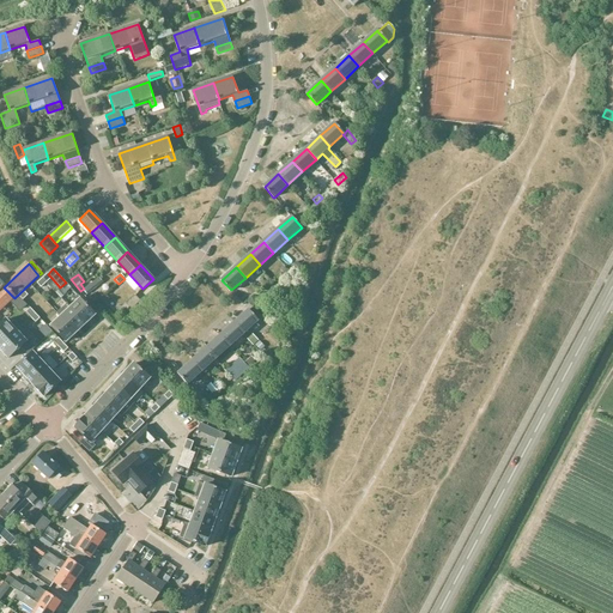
[(102,284),(98,279),(84,290),(87,295),(102,284)]
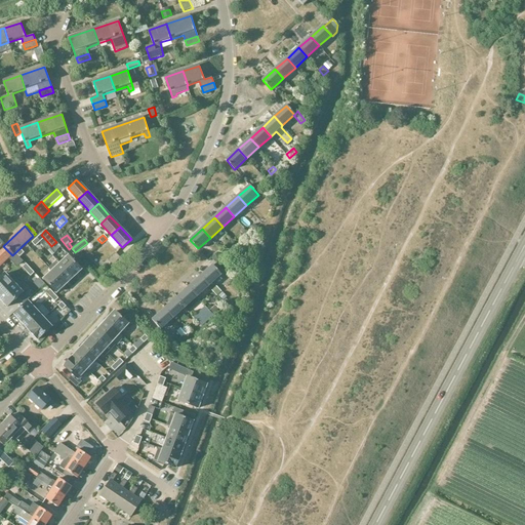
[(56,242),(51,246),(56,251),(61,247),(56,242)]
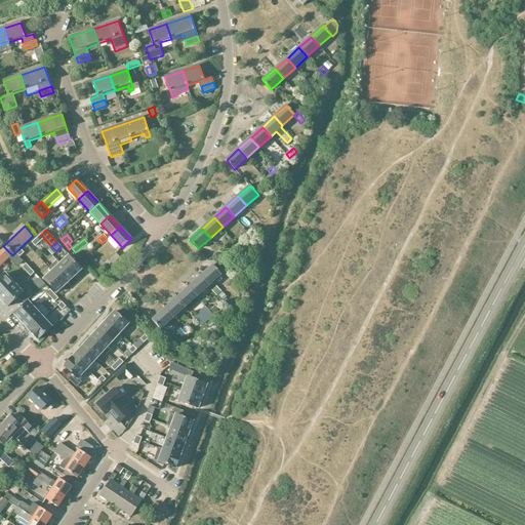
[(0,248),(0,267),(12,255),(3,246),(0,248)]
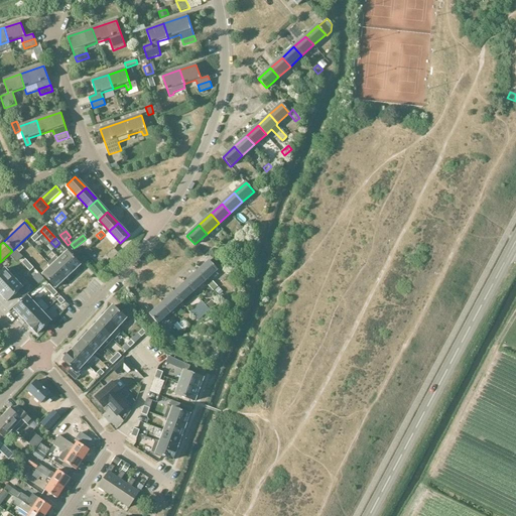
[(119,253),(115,249),(107,257),(111,261),(119,253)]
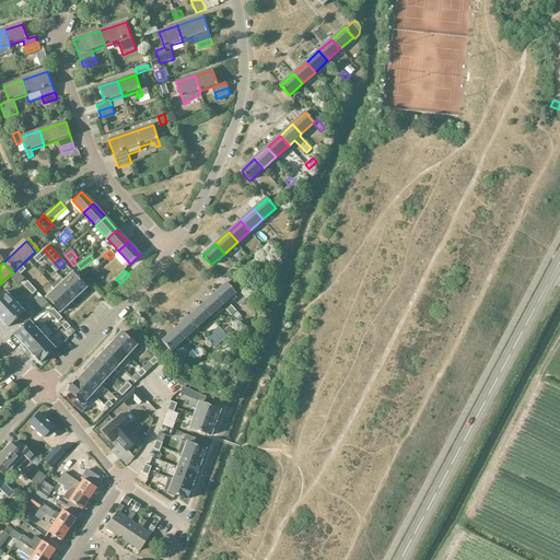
[(77,296),(85,288),(71,273),(62,281),(77,296)]
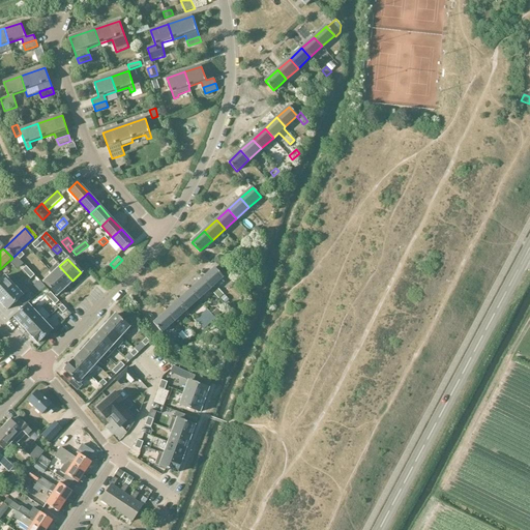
[(52,274),(64,288),(72,281),(59,266),(52,274)]
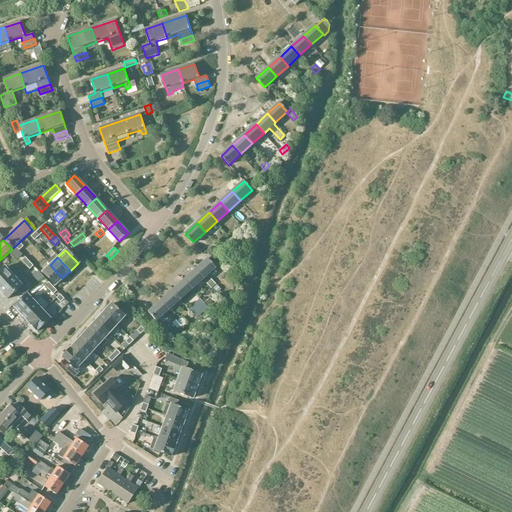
[(208,259),(196,270),(204,278),(216,268),(208,259)]
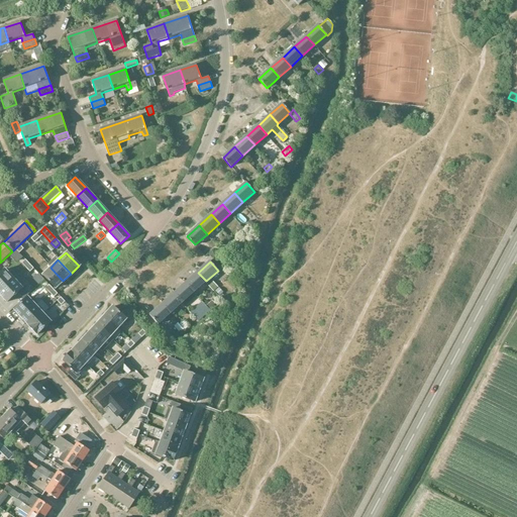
[(63,281),(50,268),(42,275),(55,288),(63,281)]
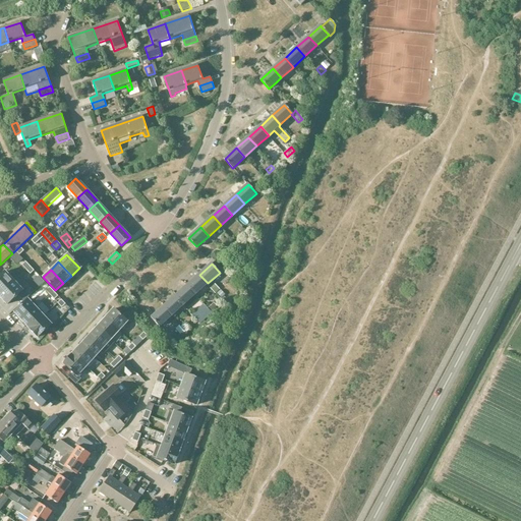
[(0,293),(13,281),(9,277),(4,272),(0,276),(0,293)]
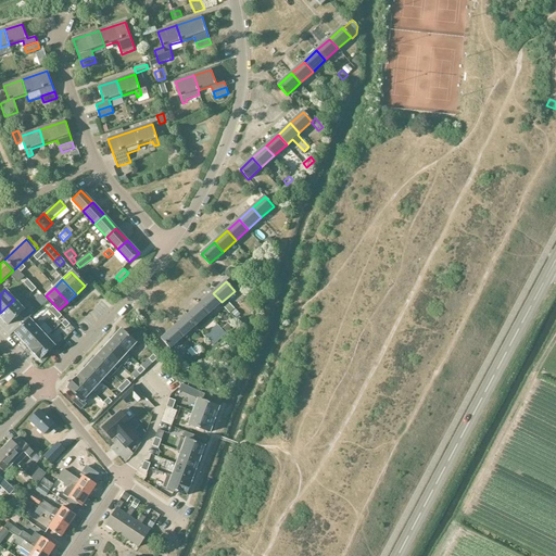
[(213,293),(200,304),(209,314),(222,302),(213,293)]
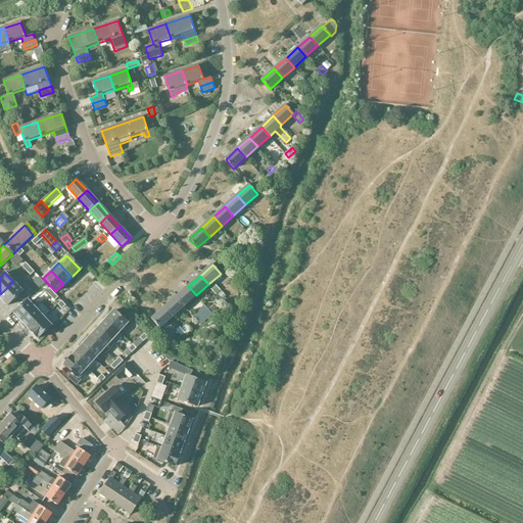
[(0,294),(0,298),(7,305),(22,291),(17,287),(13,282),(0,294)]
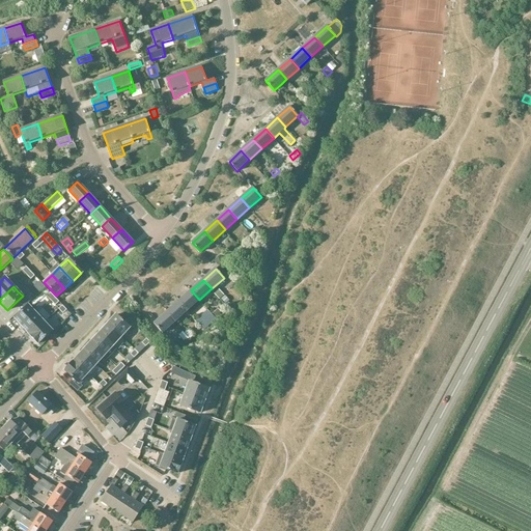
[(219,289),(215,292),(220,299),(224,295),(219,289)]
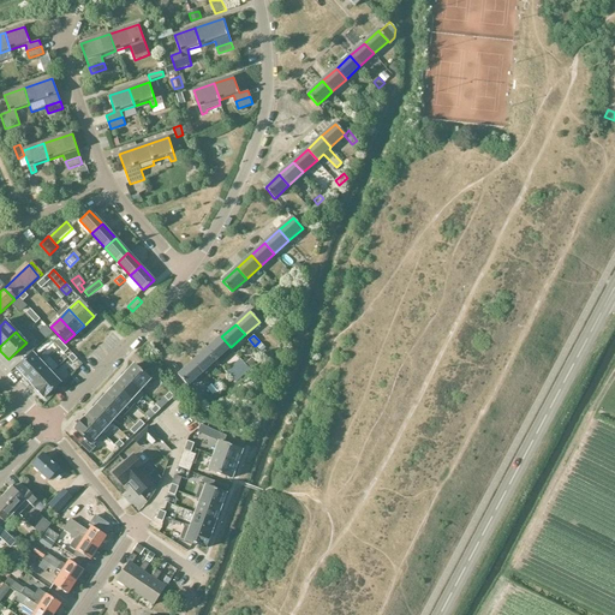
[(208,350),(218,359),(231,347),(221,336),(208,350)]
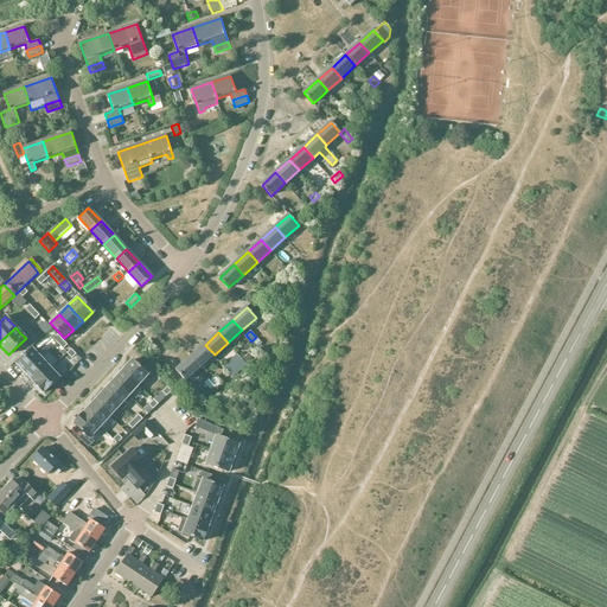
[(32,337),(23,346),(27,351),(37,343),(32,337)]
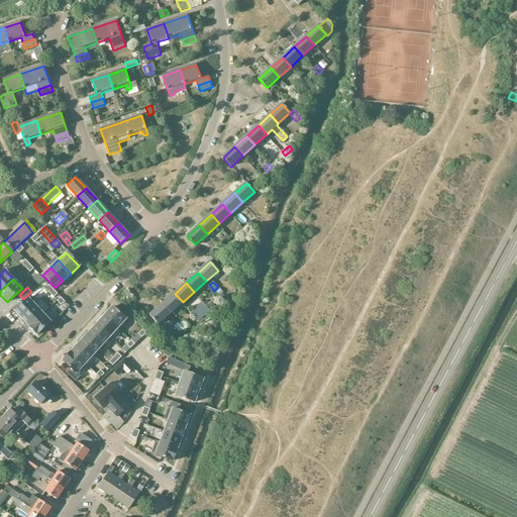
[(171,313),(183,302),(175,294),(163,304),(171,313)]
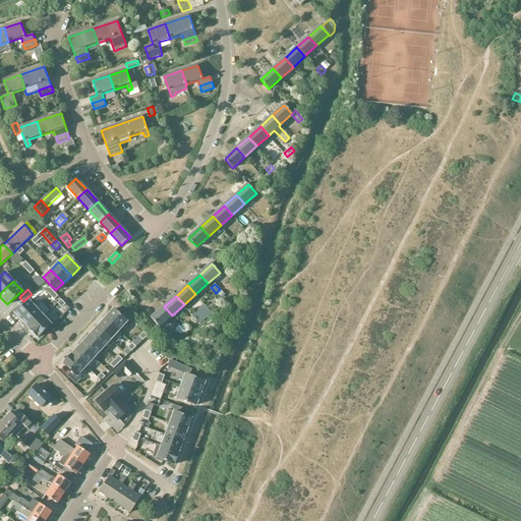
[(36,308),(29,300),(15,313),(22,322),(36,308)]
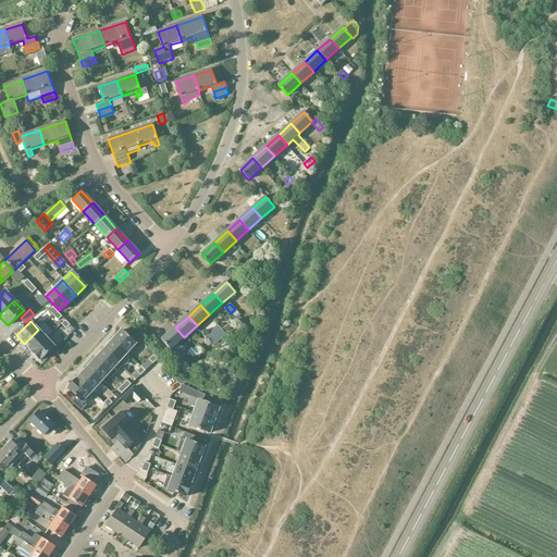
[(229,324),(222,330),(226,334),(233,327),(232,326),(229,324)]
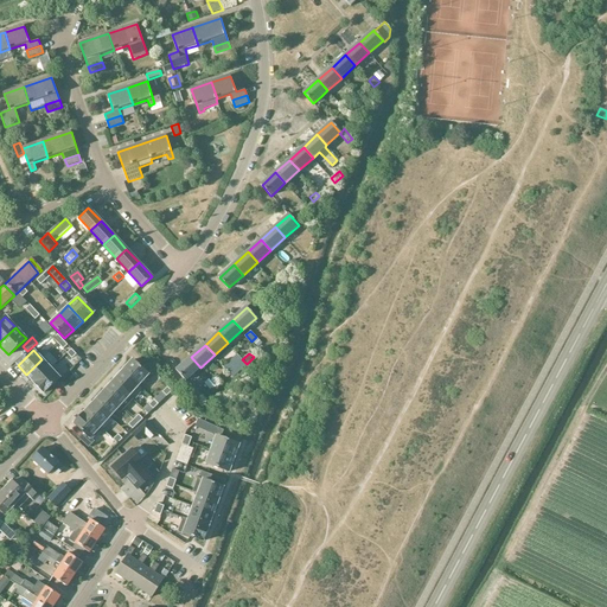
[(237,355),(224,366),(232,375),(234,376),(247,364),(242,359),(237,355)]
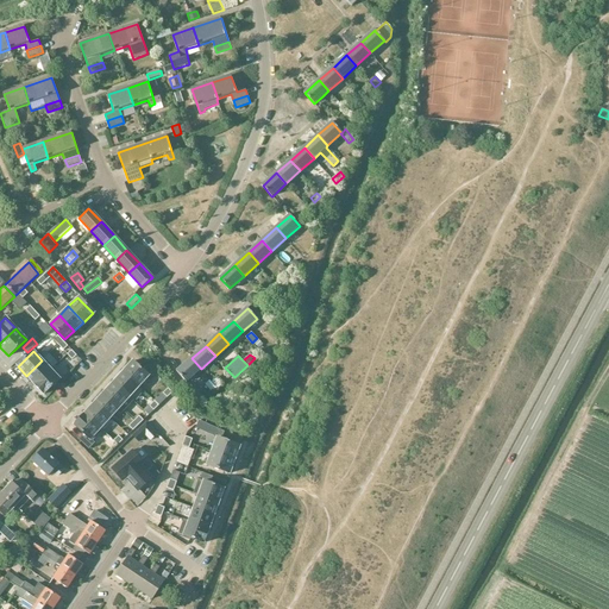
[(177,371),(186,381),(187,382),(201,369),(192,358),(177,371)]
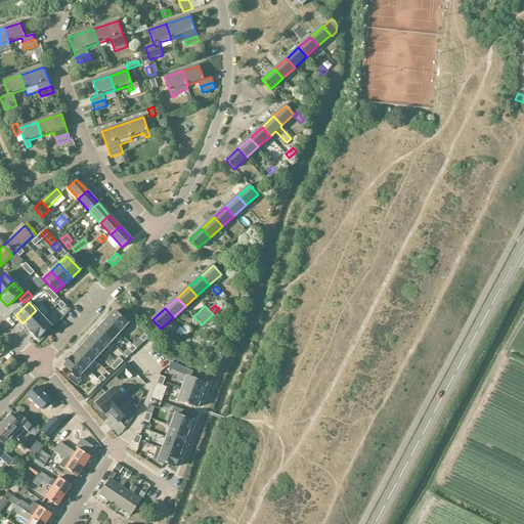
[(36,310),(23,323),(30,331),(44,318),(36,310)]
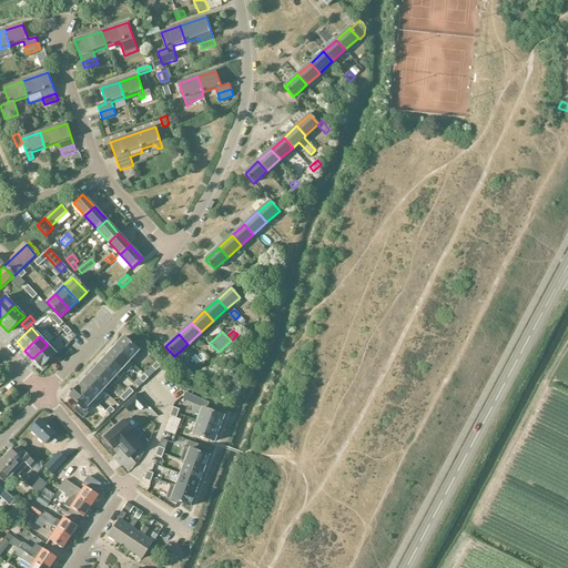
[(115,348),(130,362),(139,352),(139,351),(134,346),(124,337),(115,348)]
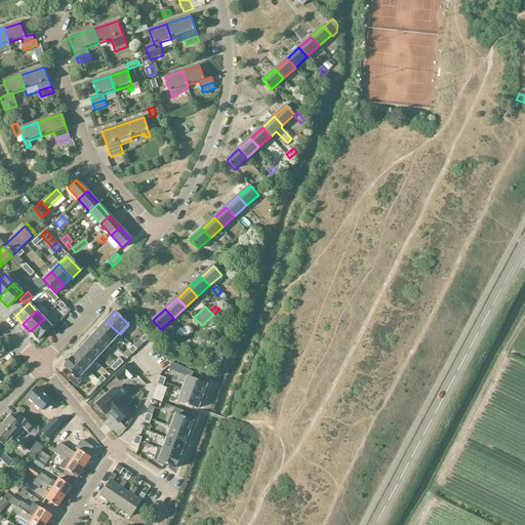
[(44,319),(30,331),(38,339),(51,327),(44,319)]
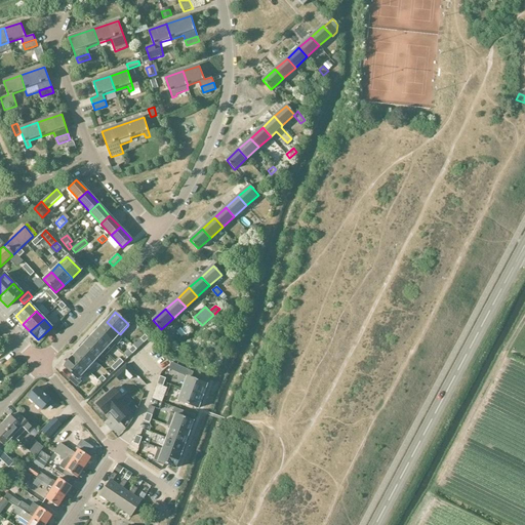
[(107,322),(97,330),(112,344),(120,334),(107,322)]
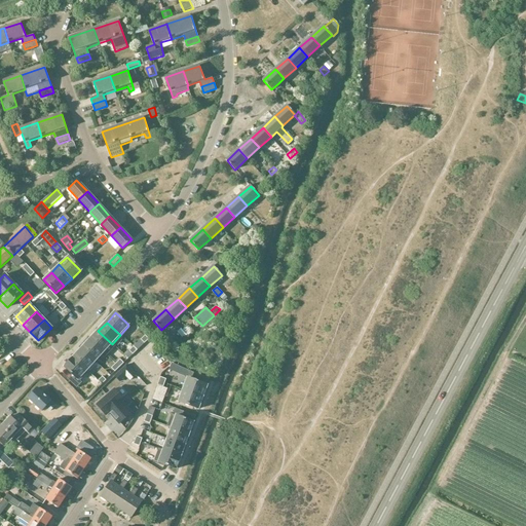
[(161,330),(160,329),(156,333),(171,347),(176,342),(173,339),(171,340),(161,330)]
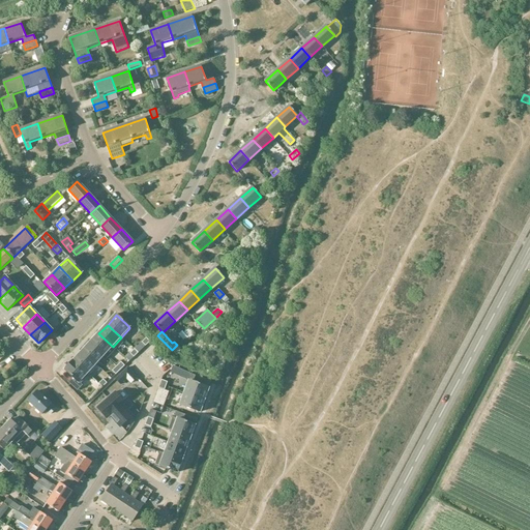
[(187,339),(182,332),(178,335),(183,341),(187,339)]
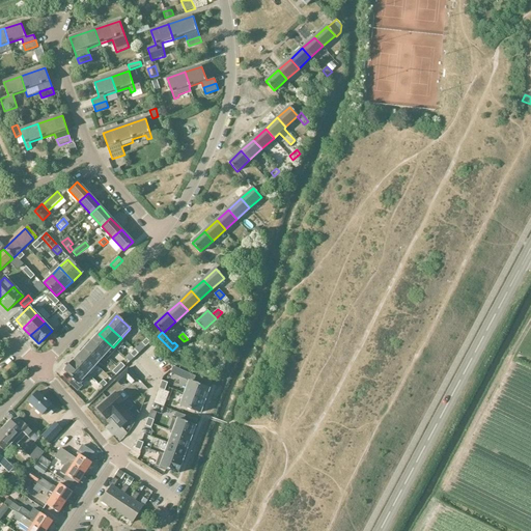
[(105,357),(113,347),(99,334),(90,343),(105,357)]
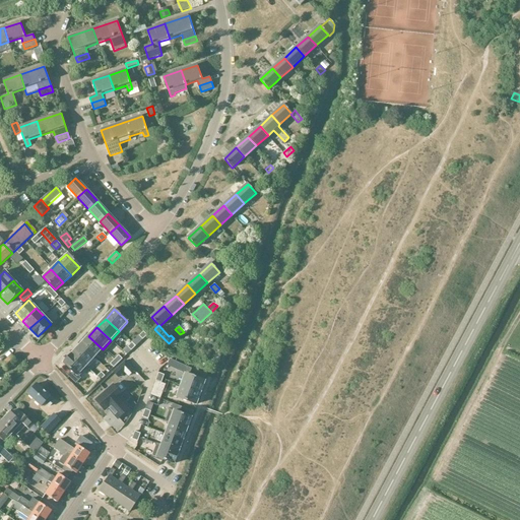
[(80,345),(94,358),(103,349),(88,336),(80,345)]
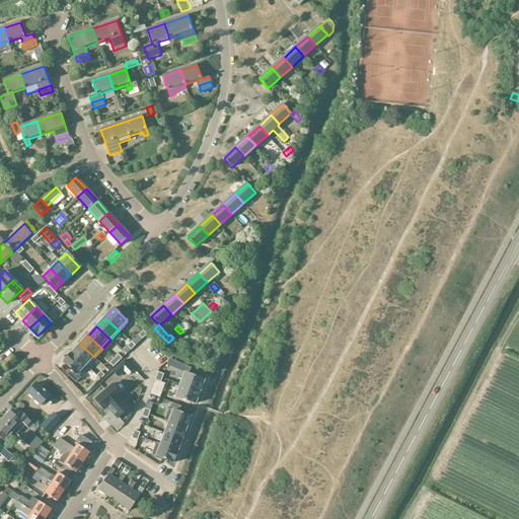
[(94,357),(80,345),(72,354),(86,366),(94,357)]
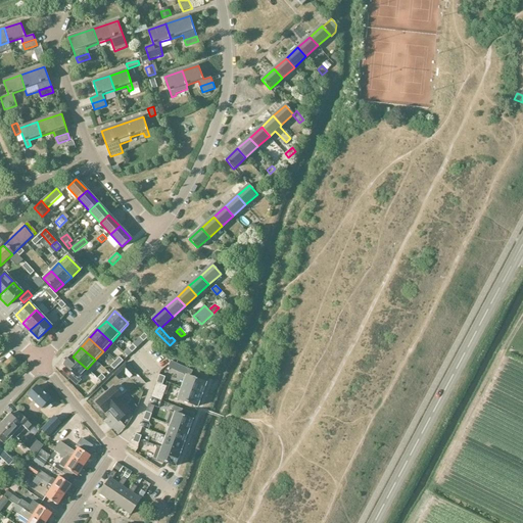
[(87,369),(73,357),(64,366),(78,378),(87,369)]
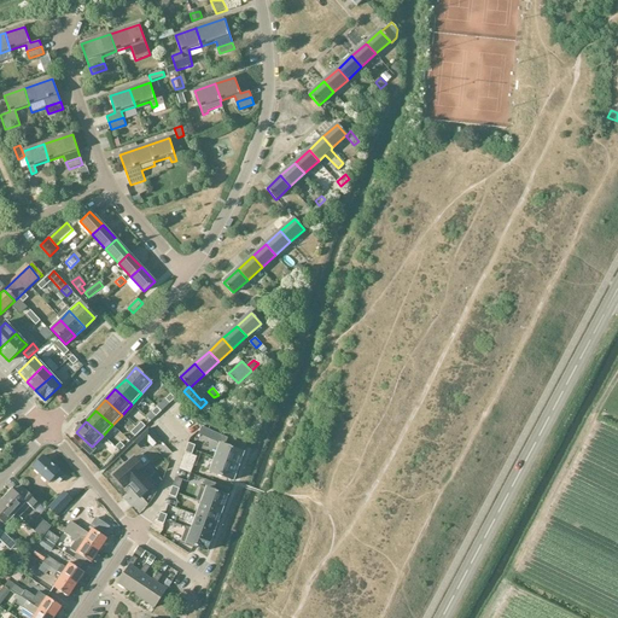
[(7,427),(3,432),(9,439),(19,430),(13,423),(12,424),(7,427)]
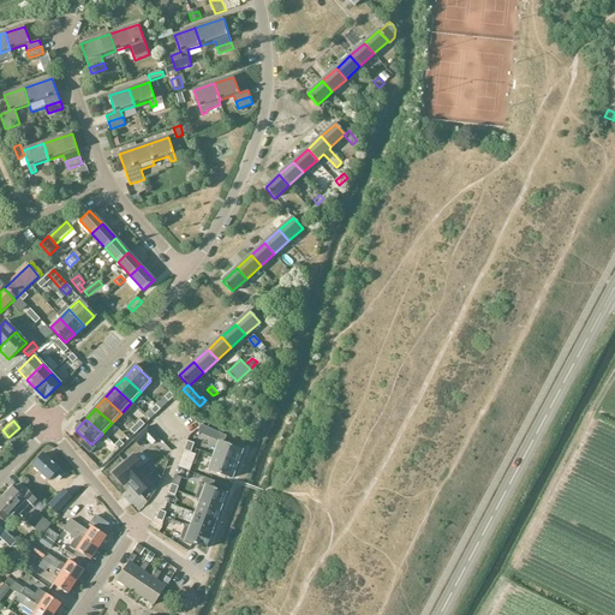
[(224,435),(201,425),(198,431),(215,440),(216,437),(222,440),(224,435)]
